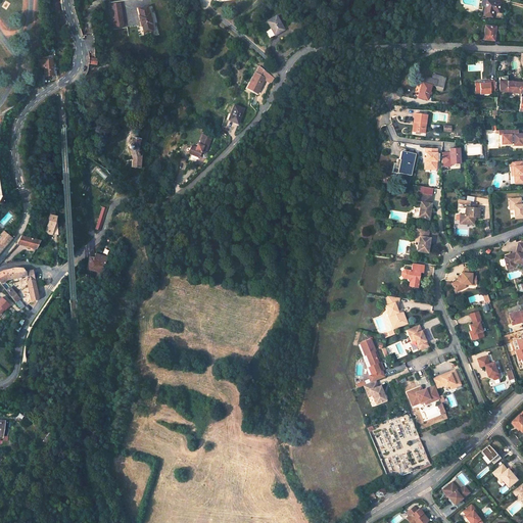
[(500,3),(486,0),(483,14),(492,16),(493,10),(498,11),(500,3)]
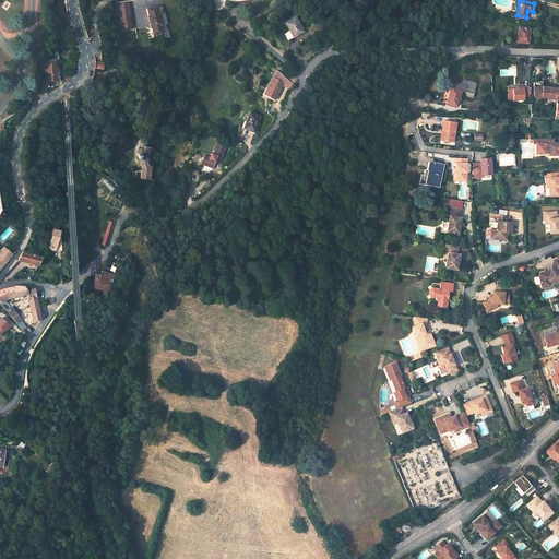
[(131,2),(120,3),(122,28),(133,27),(131,2)]
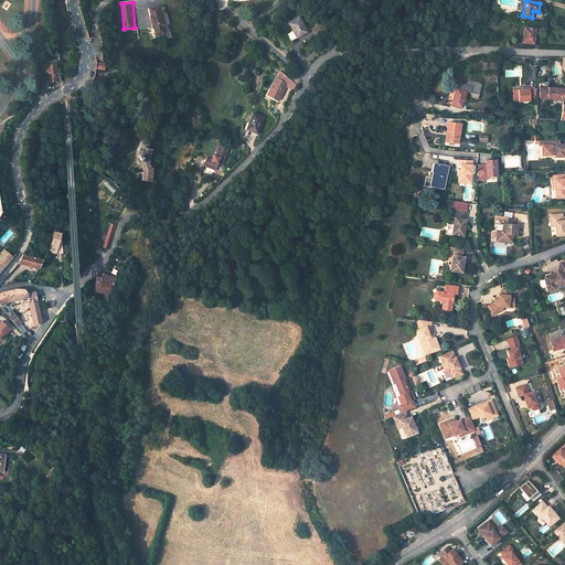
[(160,7),(151,9),(152,17),(151,17),(153,28),(155,28),(157,34),(166,33),(164,25),(166,25),(163,14),(162,14),(160,7)]
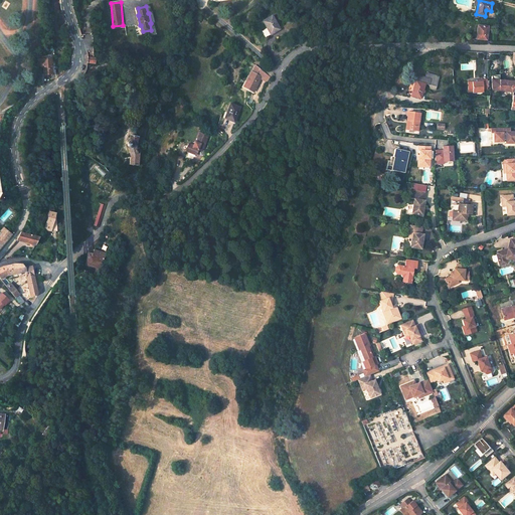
[(271,16),(262,22),(271,34),(276,30),(277,31),(280,29),(271,16)]
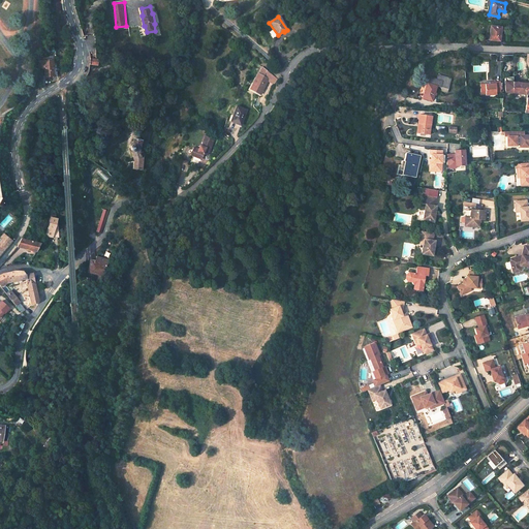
[(308,21),(300,25),(304,33),(312,29),(308,21)]
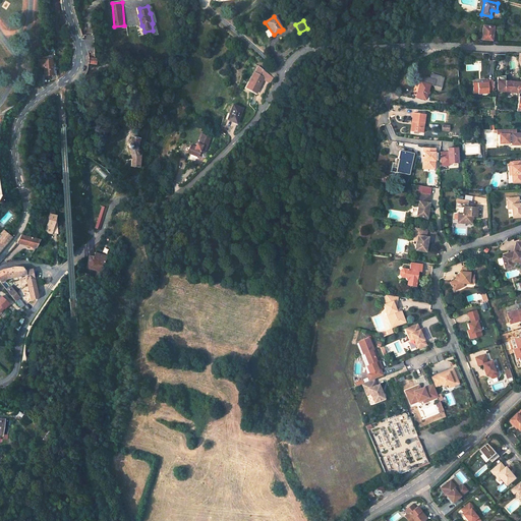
[(494,26),(484,25),(484,34),(482,33),(481,40),(493,40),(494,26)]
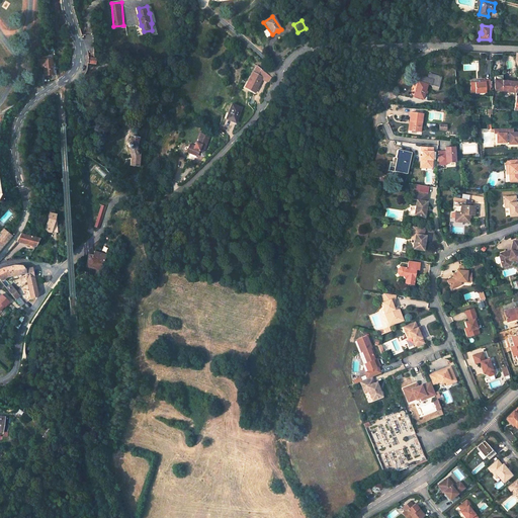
[(44,66),(44,75),(53,75),(52,66),(52,59),(51,59),(47,59),(44,59),(37,60),(37,67),(44,66)]
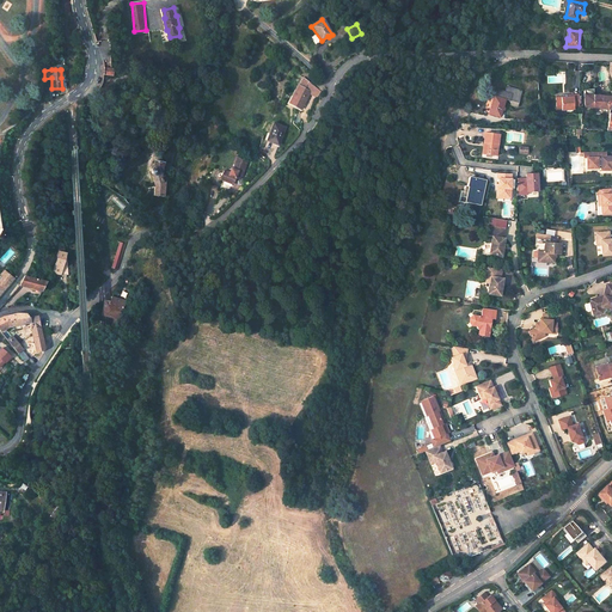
[(299,85),(289,103),(301,109),(311,92),(310,92),(313,85),(304,78),(300,86),(299,85)]
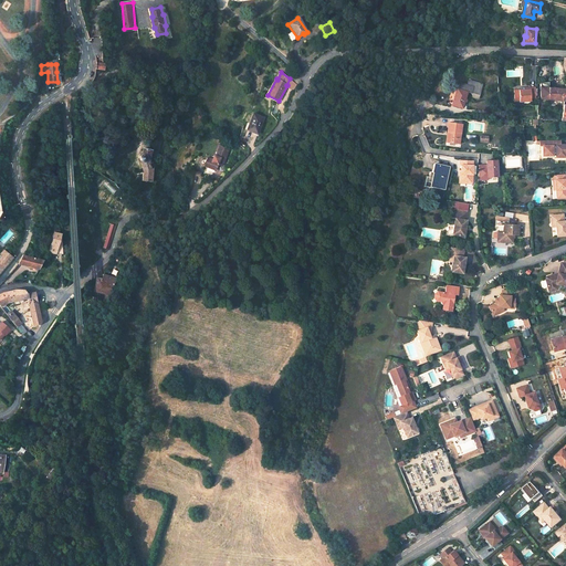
[(458,88),(452,106),(462,108),(468,92),(471,93),(475,97),(480,98),(482,90),(479,90),(481,83),(469,80),(467,84),(459,82),(458,88)]
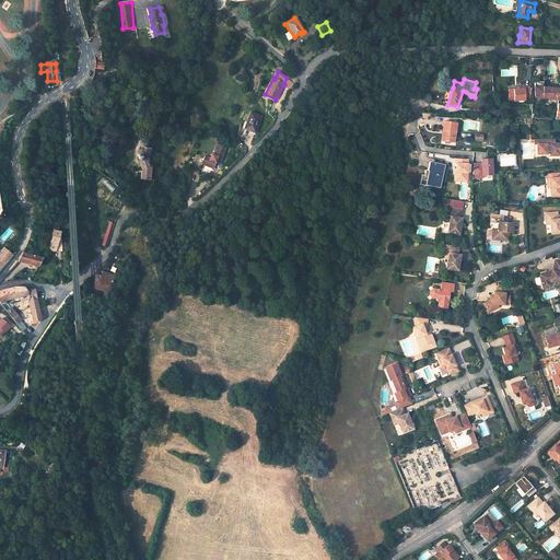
[(543,82),(534,82),(534,86),(535,97),(558,100),(559,98),(559,89),(543,86),(543,82)]
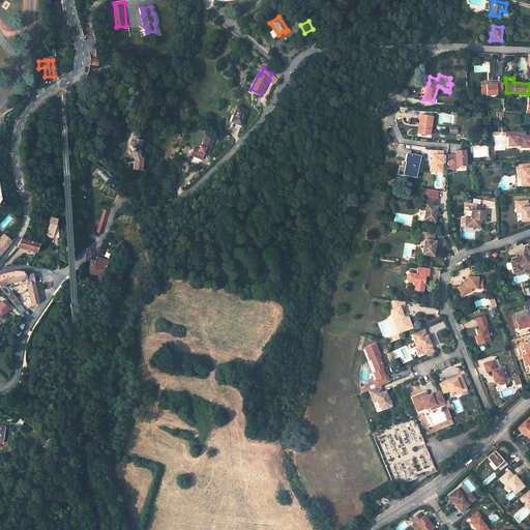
[(491,84),(486,85),(486,95),(497,94),(496,92),(501,92),(501,82),(496,83),(496,84),(491,84)]
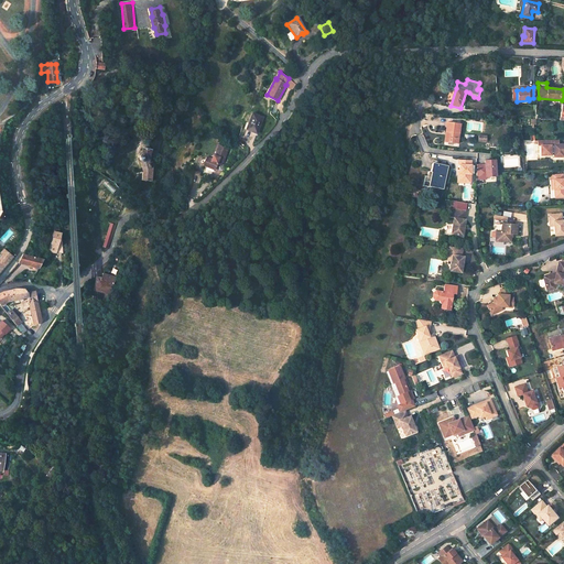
[(252,114),(246,129),(257,133),(263,118),(252,114)]
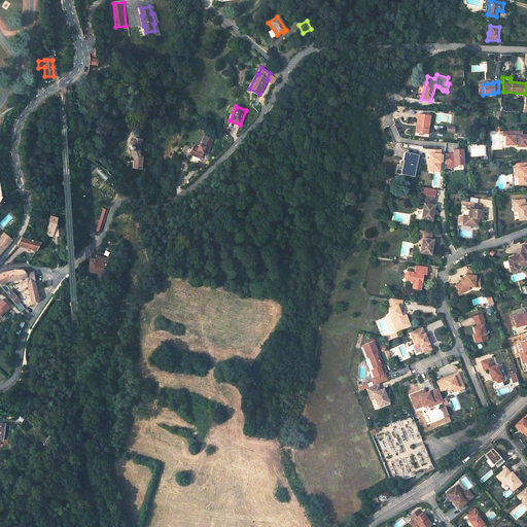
[(430,116),(418,114),(417,124),(419,124),(418,133),(427,134),(430,116)]
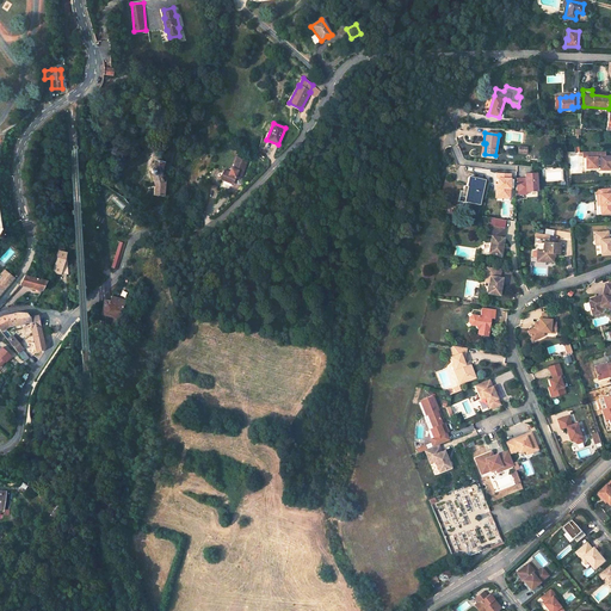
[(172,150),(170,159),(177,161),(180,153),(172,150)]
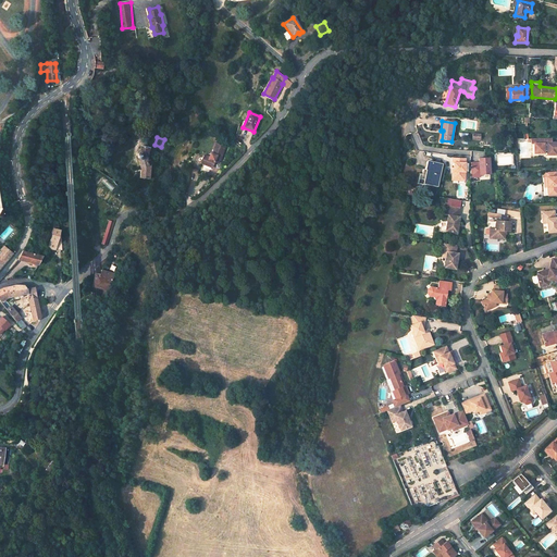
[(556,143),(551,143),(551,138),(535,138),(534,145),(533,145),(533,155),(543,153),(543,151),(546,151),(546,156),(556,156),(556,152),(556,143)]
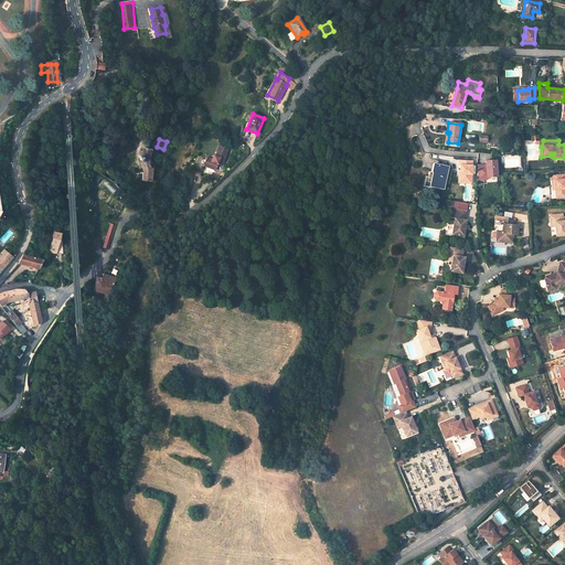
[(214,158),(213,162),(211,161),(205,160),(203,168),(214,172),(216,166),(217,163),(223,164),(227,150),(219,147),(214,158)]
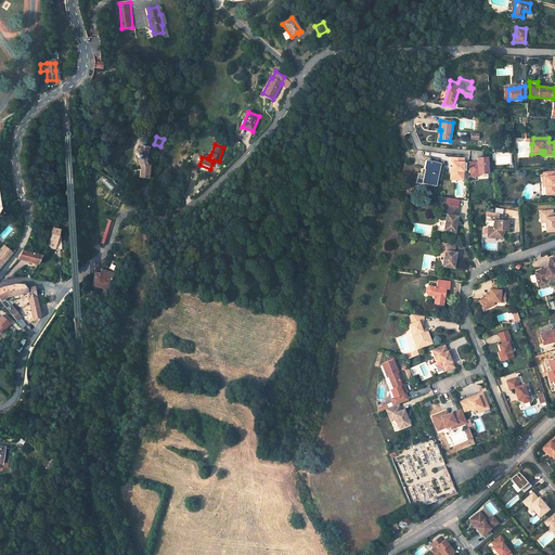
[(141,168),(140,177),(149,178),(150,165),(149,165),(149,164),(151,164),(152,163),(151,158),(149,157),(147,156),(146,156),(149,146),(141,145),(140,151),(139,151),(139,152),(138,152),(138,153),(137,154),(137,155),(137,156),(138,156),(138,157),(139,158),(141,168)]
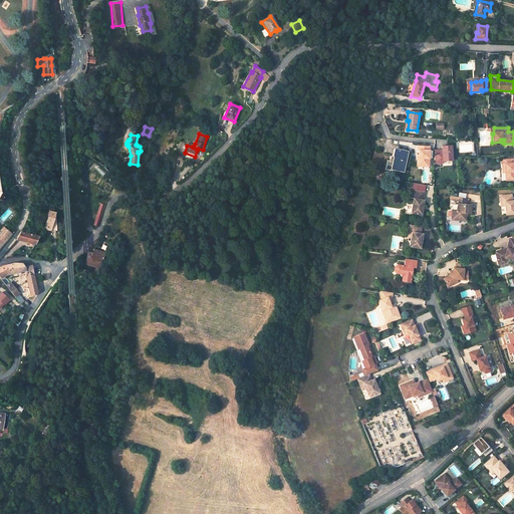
[(430,147),(418,146),(418,151),(419,151),(419,155),(419,164),(429,165),(430,147)]
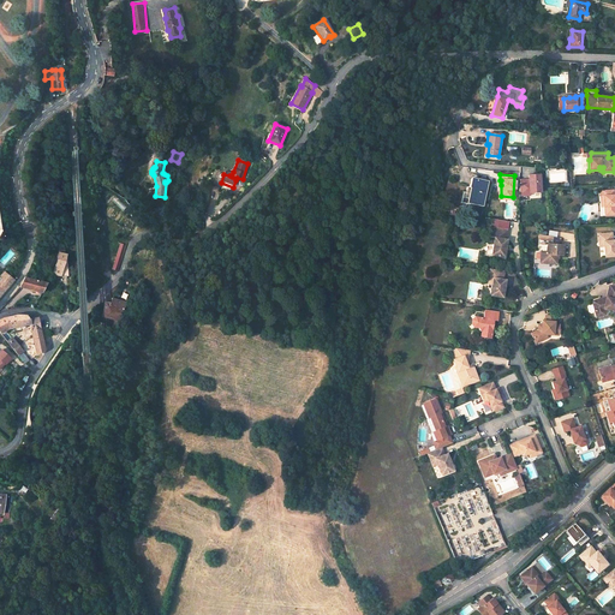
[(529,179),(520,180),(519,196),(530,195),(530,192),(541,192),(539,174),(530,175),(531,179),(529,179)]
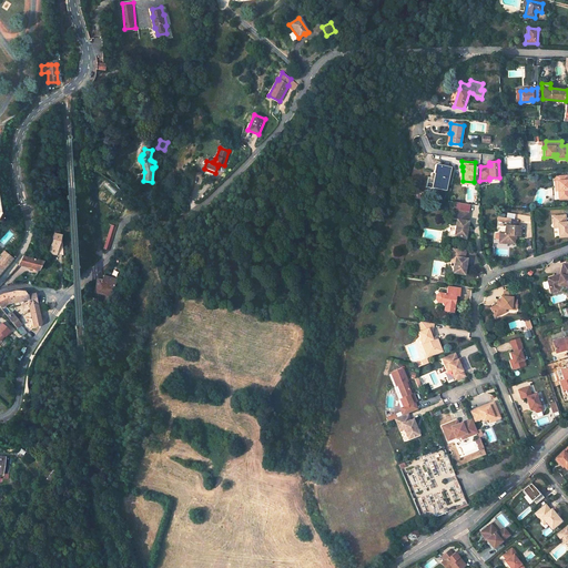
[(449,168),(436,165),(434,173),(435,173),(438,174),(436,188),(445,190),(449,168)]
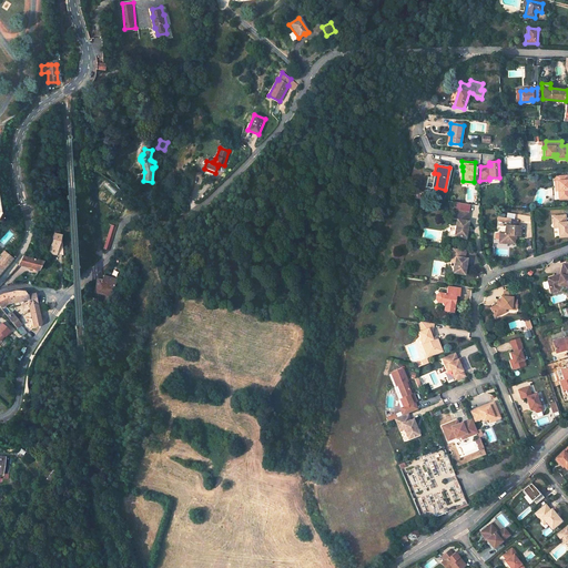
[(463,171),(462,171),(460,184),(474,184),(474,182),(463,181),(463,171)]
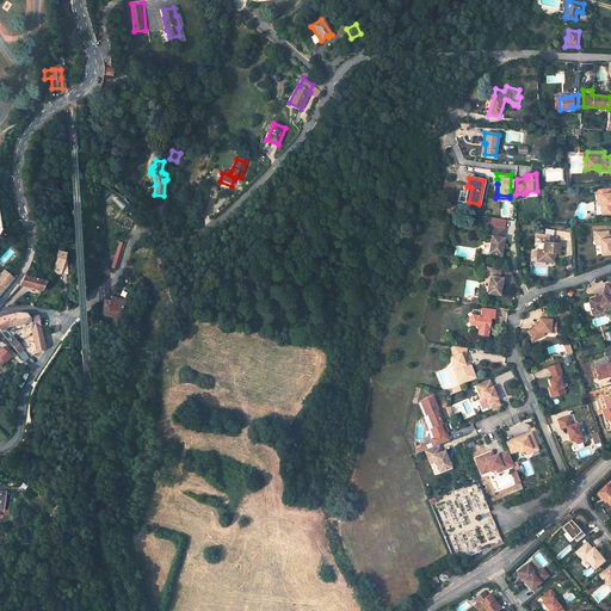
[(599,196),(600,208),(602,217),(610,215),(610,195),(610,196),(610,191),(599,191),(599,196)]
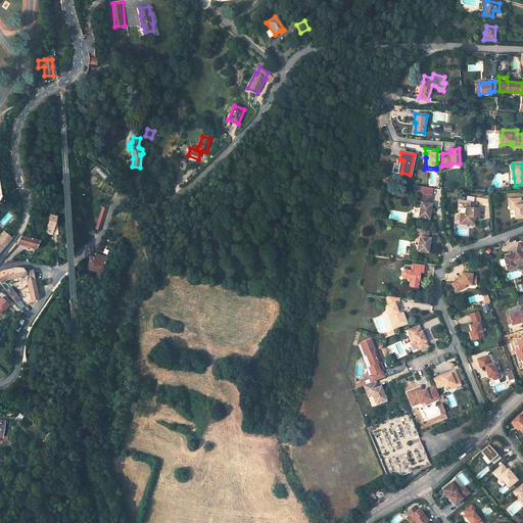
[(421,206),(419,217),(429,219),(432,203),(430,203),(432,195),(419,193),(417,201),(421,202),(421,206)]
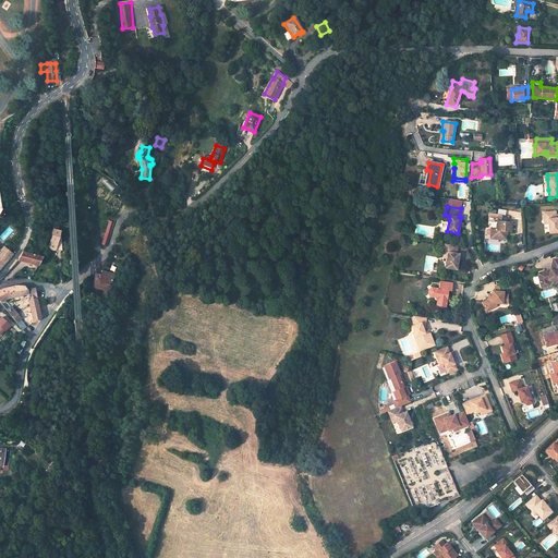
[(548,225),(549,233),(557,232),(557,218),(556,219),(555,213),(543,213),(544,220),(548,220),(548,225)]
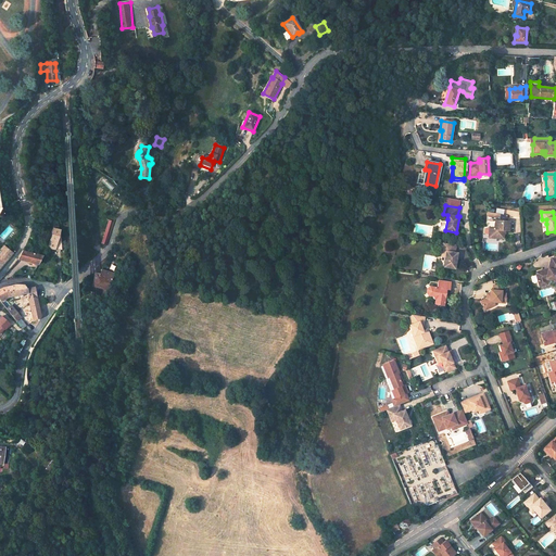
[(109,219),(101,243),(106,245),(114,222),(109,219)]
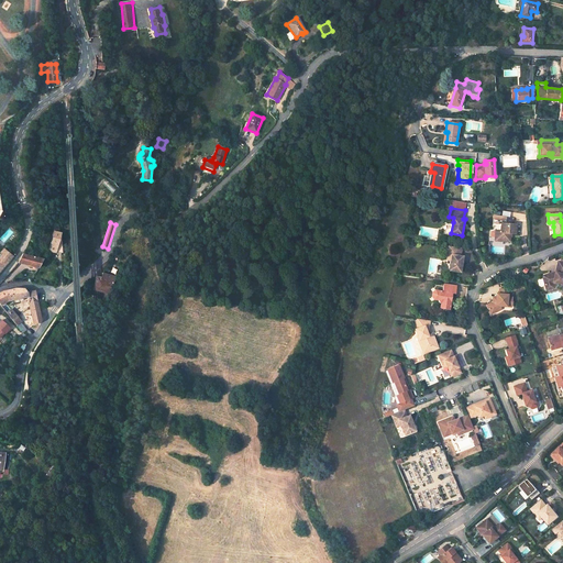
[(499,242),(510,243),(510,234),(516,234),(516,224),(501,223),(500,231),(495,231),(495,238),(495,239),(499,239),(499,242)]
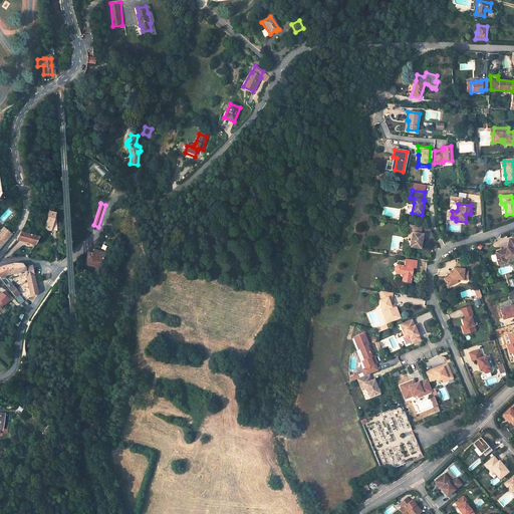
[(55,215),(55,212),(53,212),(49,210),(45,225),(44,229),(57,231),(56,215),(55,215)]
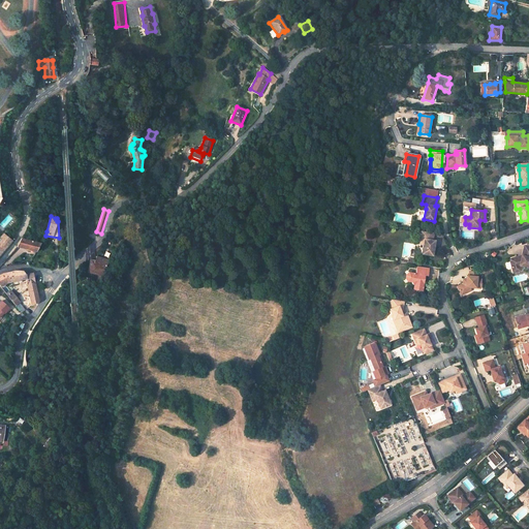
[(424,244),(422,254),(432,255),(435,241),(433,240),(434,232),(422,230),(421,239),(425,239),(424,244)]
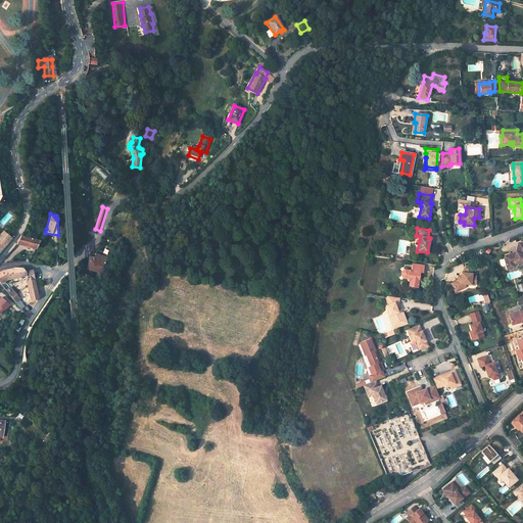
[(0,250),(11,238),(3,231),(0,234),(0,250)]
